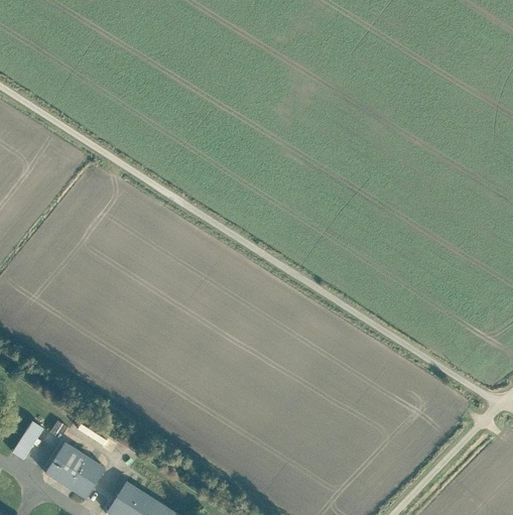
[(62,420),(54,431),(65,438),(73,427),(62,420)]
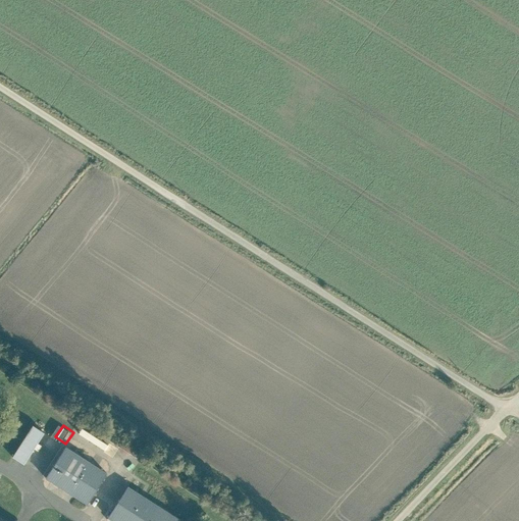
[(43,434),(30,427),(12,456),(26,464),(43,434)]
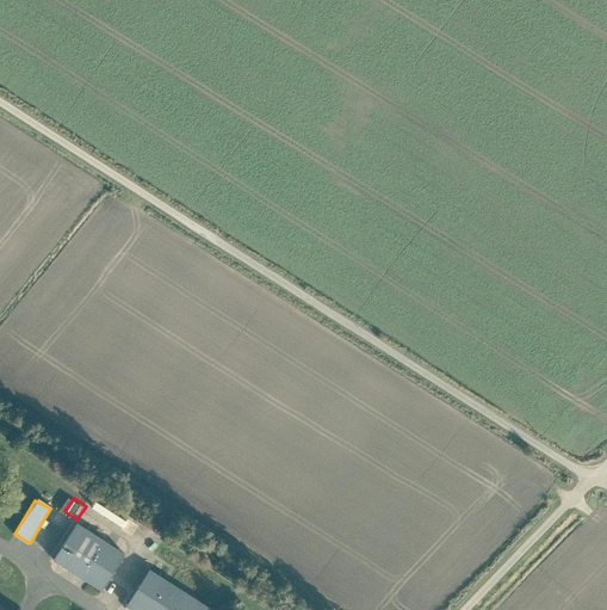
[(124,554),(78,524),(55,560),(101,590),(124,554)]
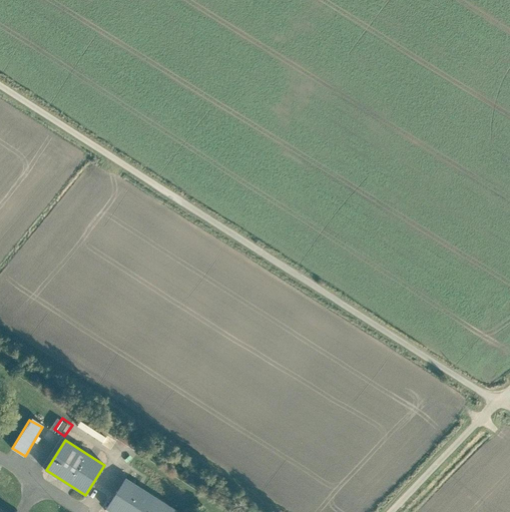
[(178,511),(126,480),(108,510),(111,511),(178,511)]
